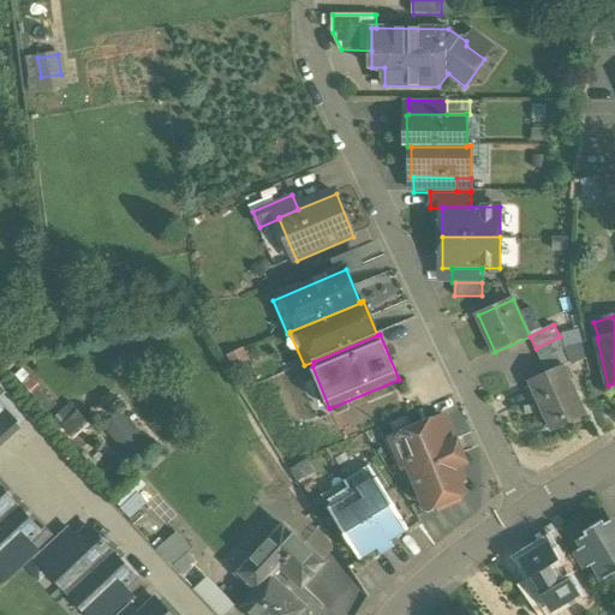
[(560,336),(536,348),(542,360),(565,350),(560,336)]
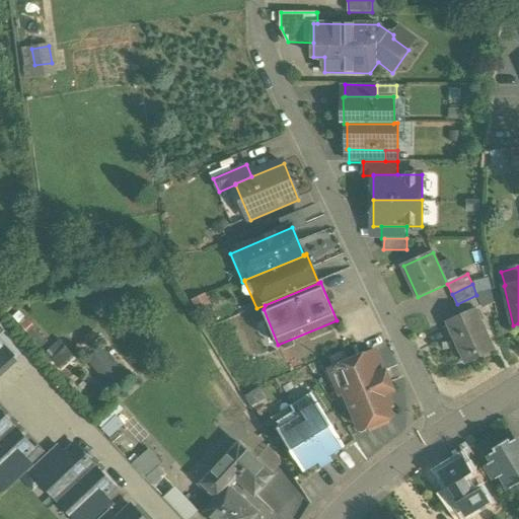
[(476,295),(457,304),(461,314),(475,308),(482,305),(476,295)]
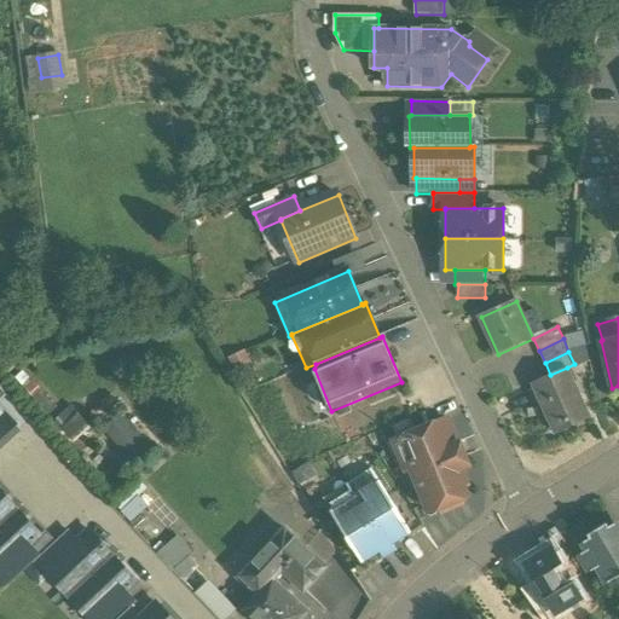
[(550,375),(533,383),(556,434),(591,417),(567,368),(550,375)]
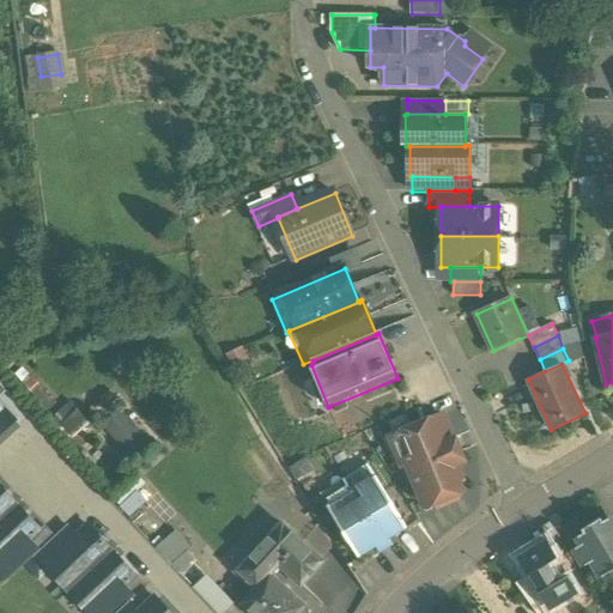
[(0,436),(17,420),(0,402),(0,436)]
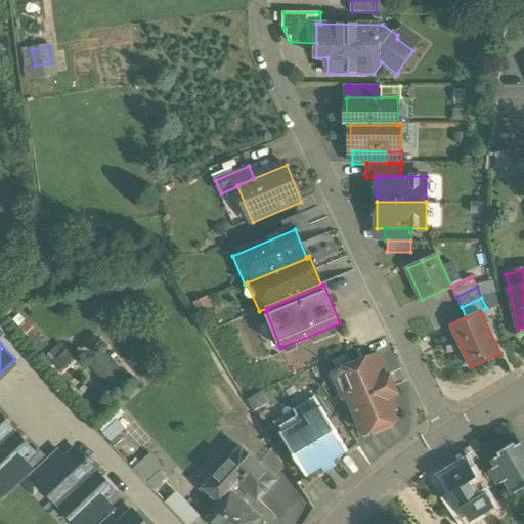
[(111,389),(125,377),(100,349),(86,361),(111,389)]
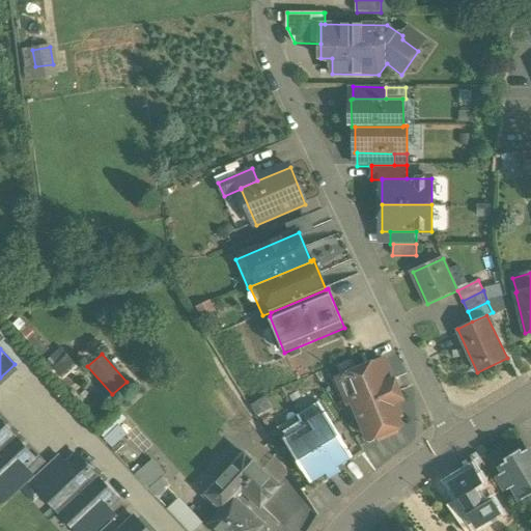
[(70,356),(55,367),(65,380),(79,368),(70,356)]
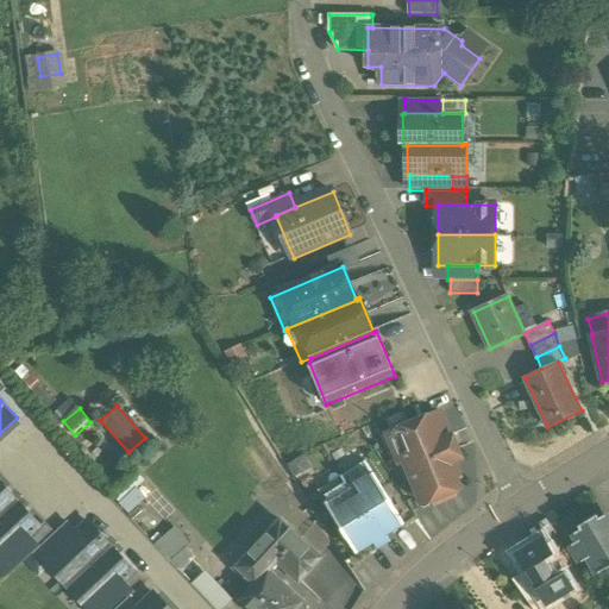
[(441,413),(389,434),(401,464),(406,462),(419,495),(424,493),(427,502),(460,489),(457,478),(460,477),(454,462),(459,460),(456,450),(458,449),(453,435),(451,437),(441,413)]
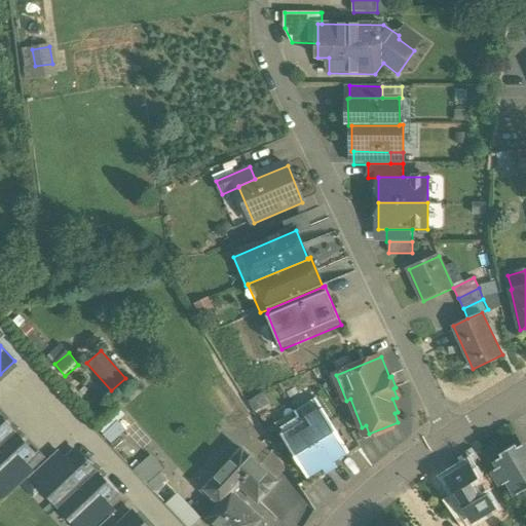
[(315,399),(275,424),(282,435),(323,409),(315,399)]
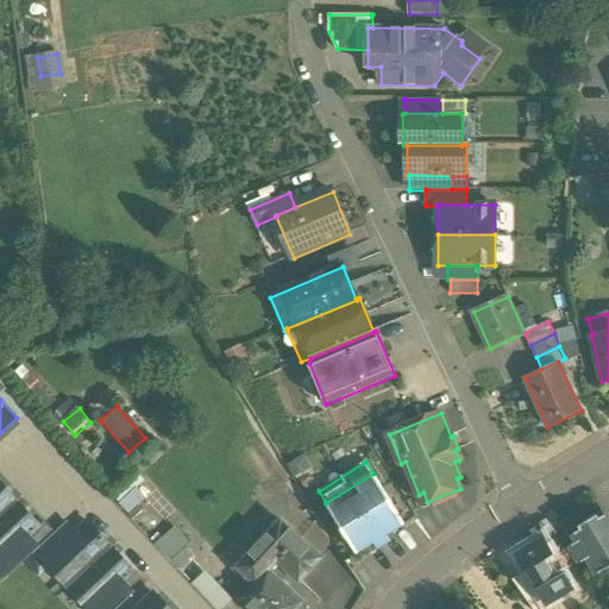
[(374,473),(326,503),(358,554),(375,544),(380,550),(391,542),(388,535),(405,525),(374,473)]
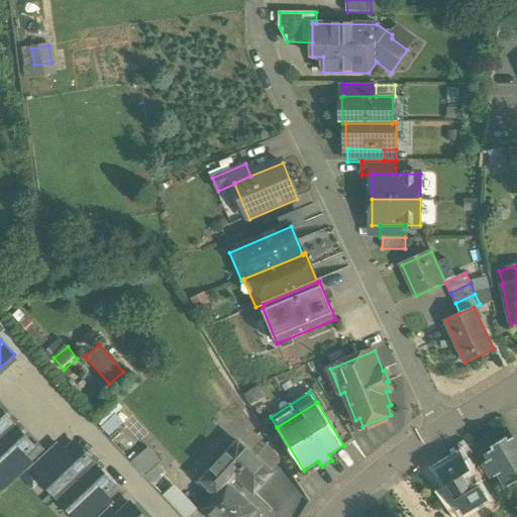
[(0,411),(0,439),(14,427),(0,411)]
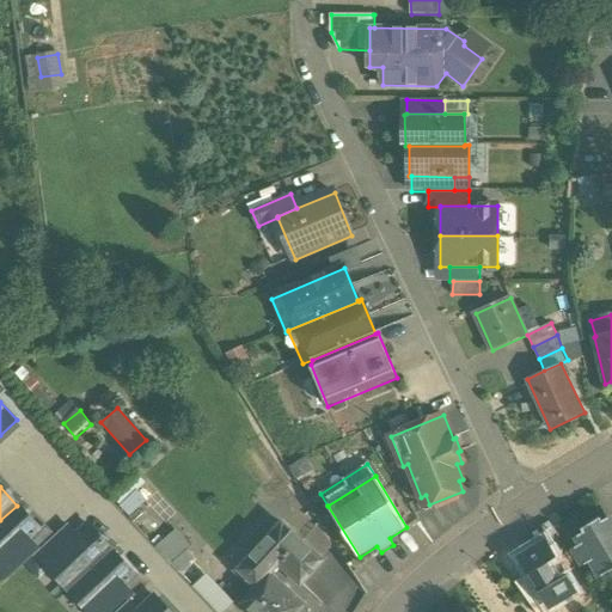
[(0,520),(0,568),(30,540),(41,531),(17,506),(0,520)]
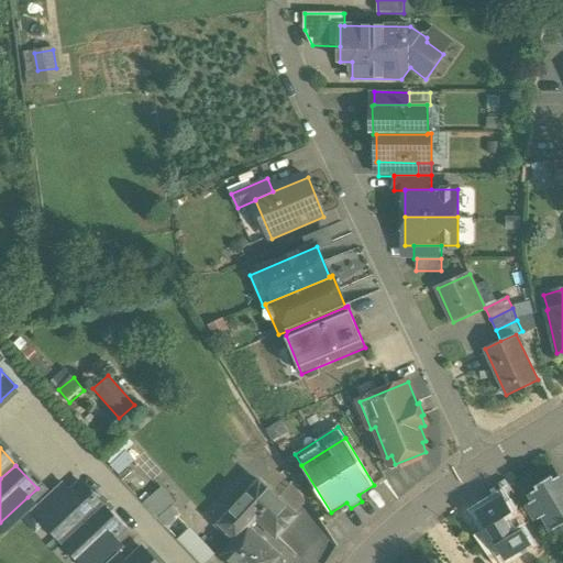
[(562,485),(559,477),(553,481),(551,477),(533,488),(536,490),(531,494),(534,501),(528,505),(538,521),(544,517),(553,531),(562,526),(562,485)]
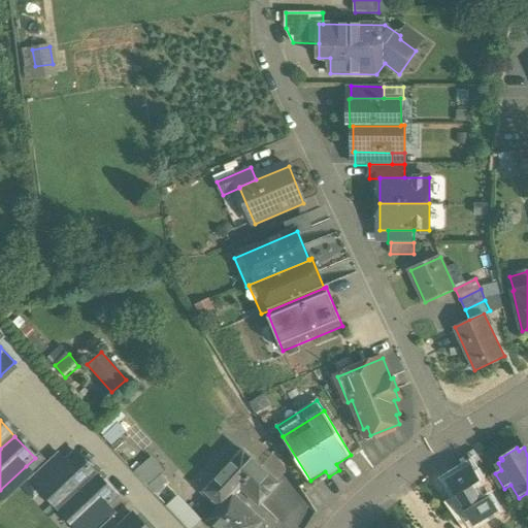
[(243,452),(206,492),(223,506),(209,521),(217,527),(258,527),(264,522),(234,495),(241,487),(260,504),(278,484),(243,452)]
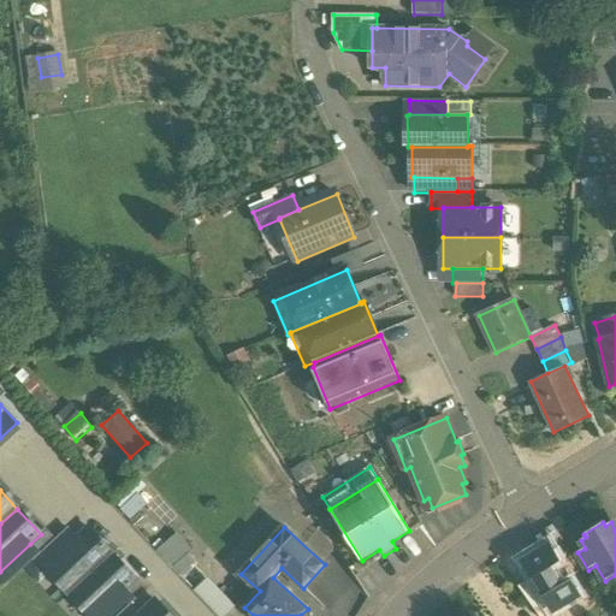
[(88,528),(77,539),(41,570),(67,598),(113,554),(88,528)]
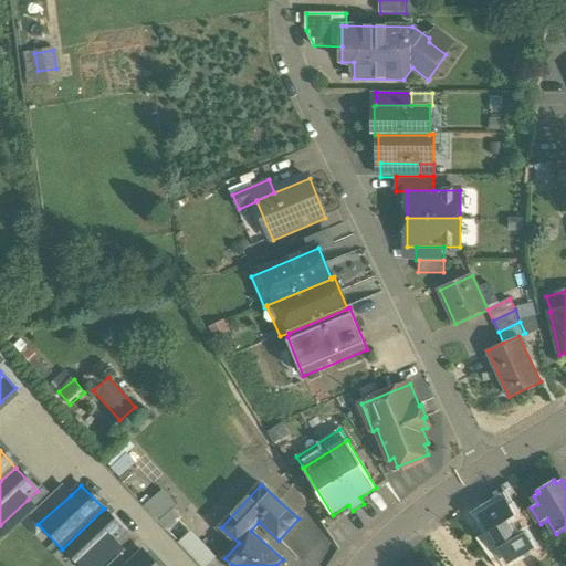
[(31,516),(38,524),(71,495),(63,486),(31,516)]
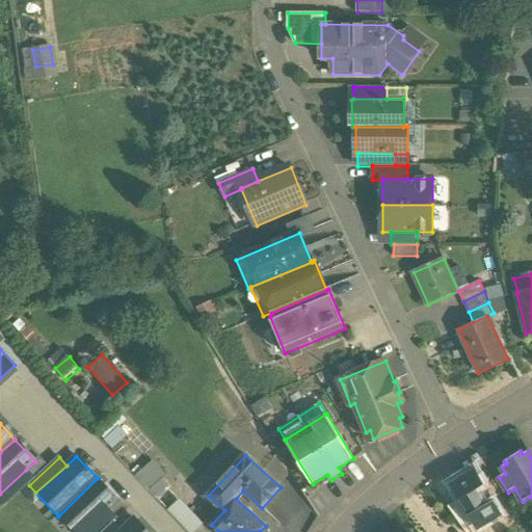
[(157,498),(174,481),(153,459),(135,476),(157,498)]
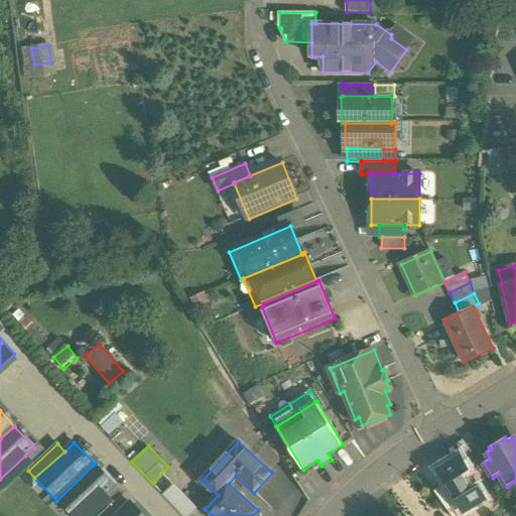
[(463,514),(487,500),(478,485),(470,490),(462,476),(470,472),(460,455),(435,469),(445,485),(463,514)]
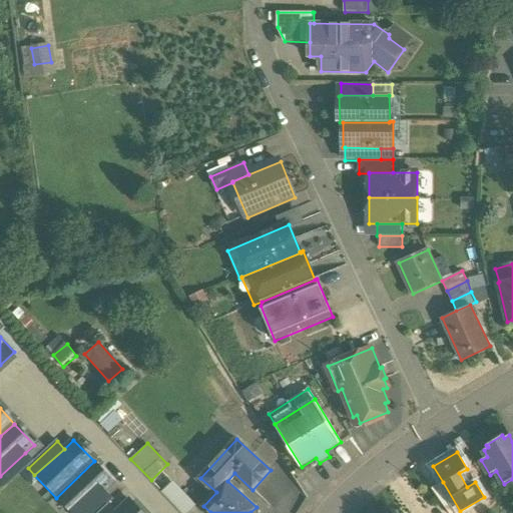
[(33,462),(25,453),(0,476),(0,481),(5,488),(33,462)]
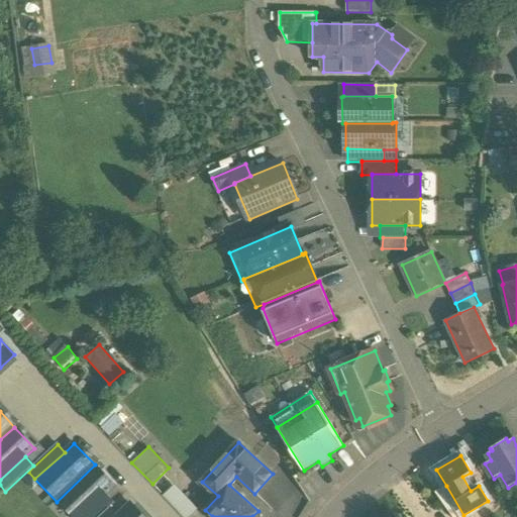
[(57,502),(71,516),(82,516),(106,495),(115,486),(95,464),(57,502)]
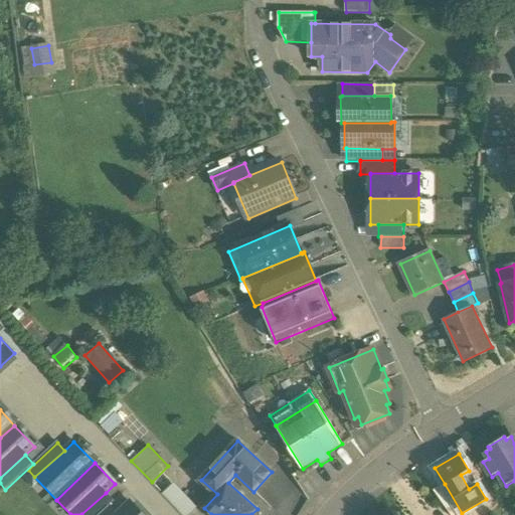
[(175,482),(163,493),(182,514),(187,514),(197,506),(175,482)]
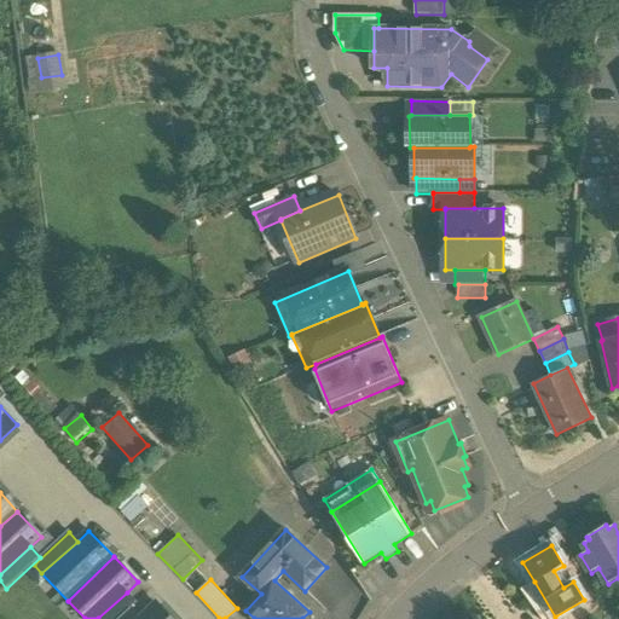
[(541,618),(550,618),(555,617),(534,582),(520,590),(541,618)]
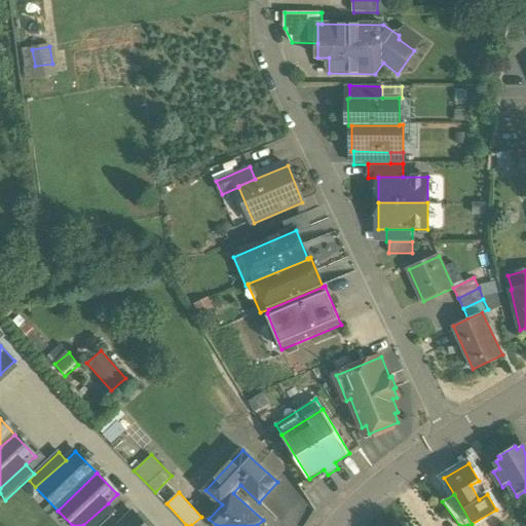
[(100,525),(115,512),(108,503),(83,525),(100,525)]
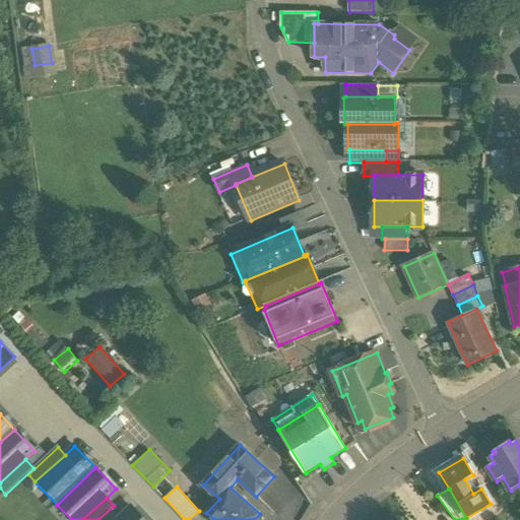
[(142,519),(130,506),(115,519),(142,519)]
